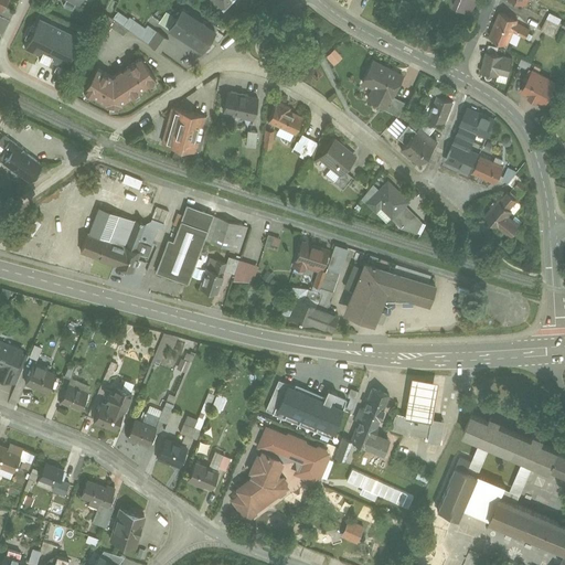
[(65,0),(63,6),(72,11),(76,3),(78,6),(81,0),(65,0)]
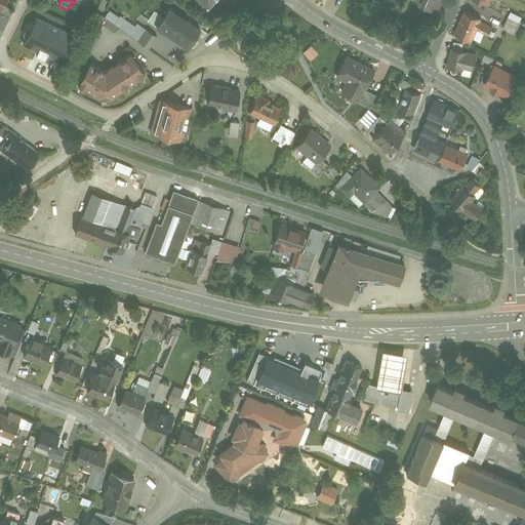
[(381,3),(375,0),(372,0),(369,7),(377,11),(381,3)]
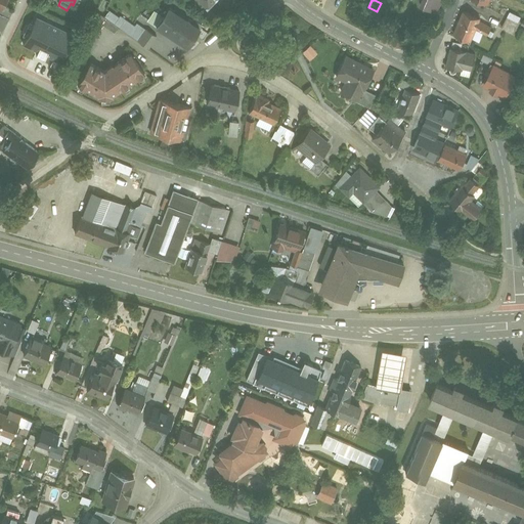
[(421,0),(420,4),(438,12),(443,0),(421,0)]
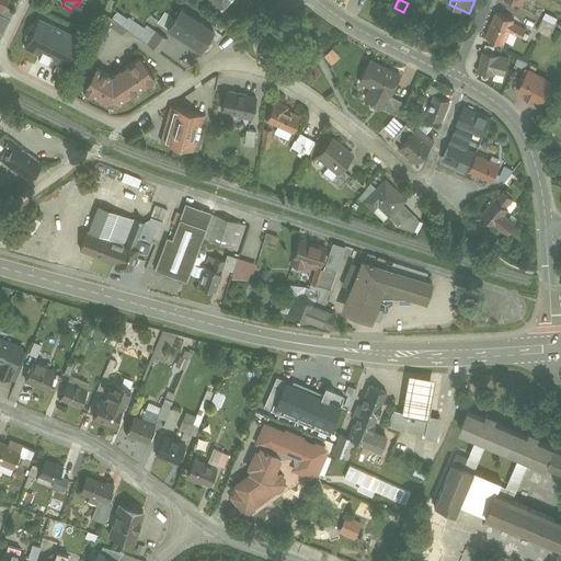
[(217,31),(182,9),(175,19),(169,30),(203,52),(217,31)]
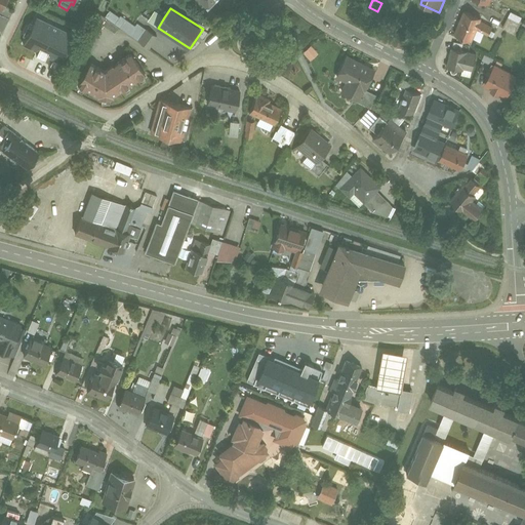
[(148,22),(158,28),(164,17),(155,10),(148,22)]
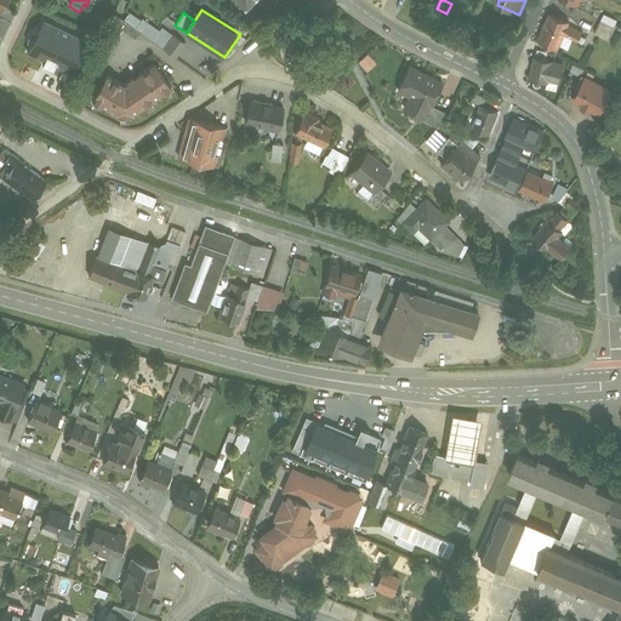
[(570,21),(547,12),(537,40),(559,49),(565,34),(569,24),(570,21)]
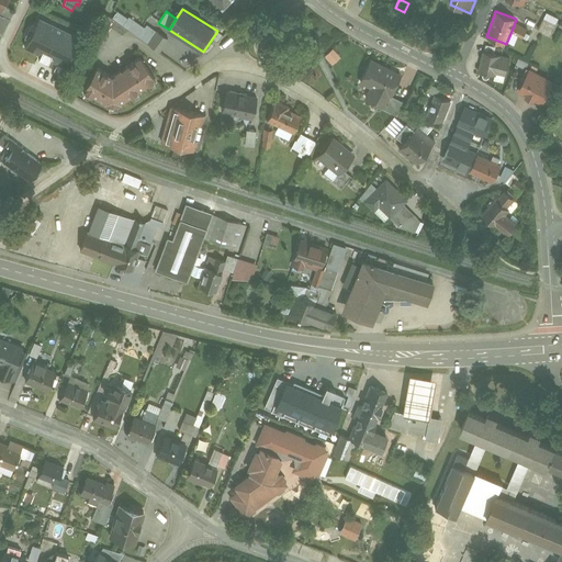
[(559,18),(547,12),(543,18),(555,24),(559,18)]
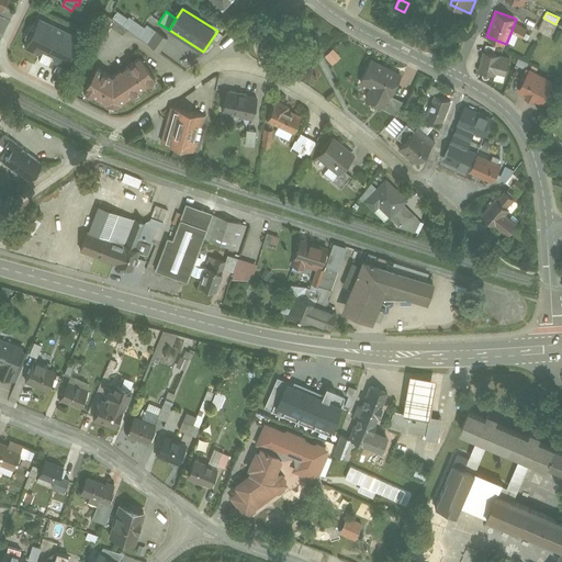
[(63,64),(76,33),(40,17),(25,47),(63,64)]
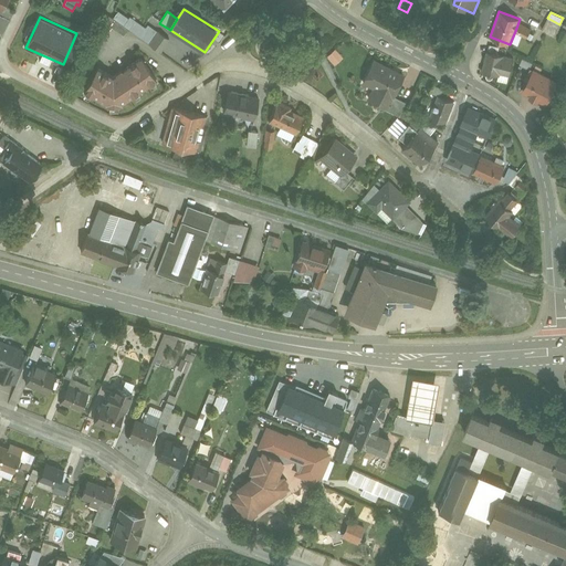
[(130,30),(136,22),(130,17),(124,25),(130,30)]
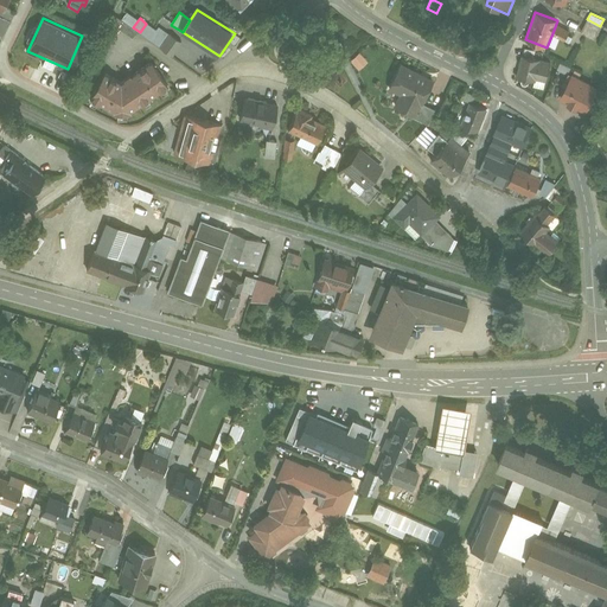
[(159,48),(170,33),(160,26),(157,31),(146,24),(140,32),(159,48)]
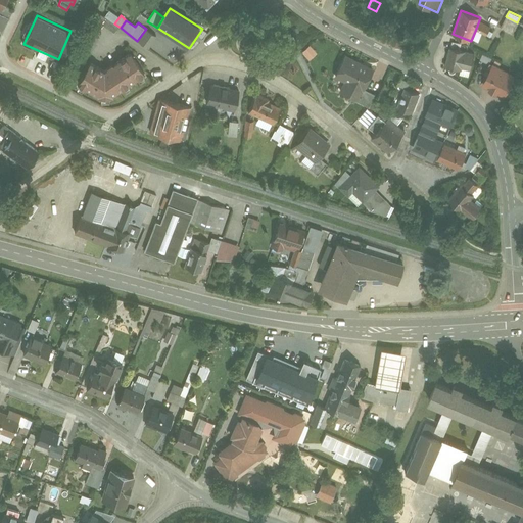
[(490,26),(479,20),(476,29),(487,35),(490,26)]
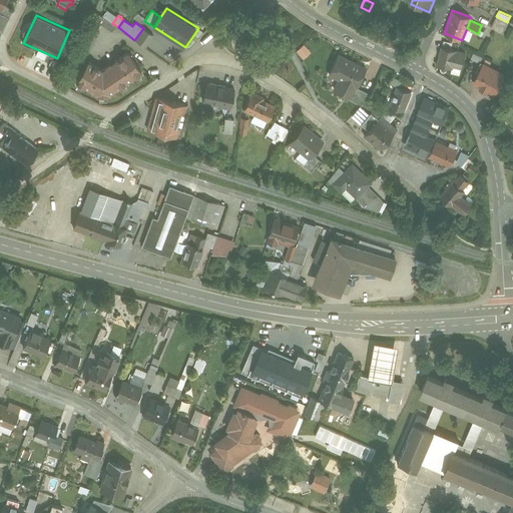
[(134,40),(143,46),(151,35),(143,28),(134,40)]
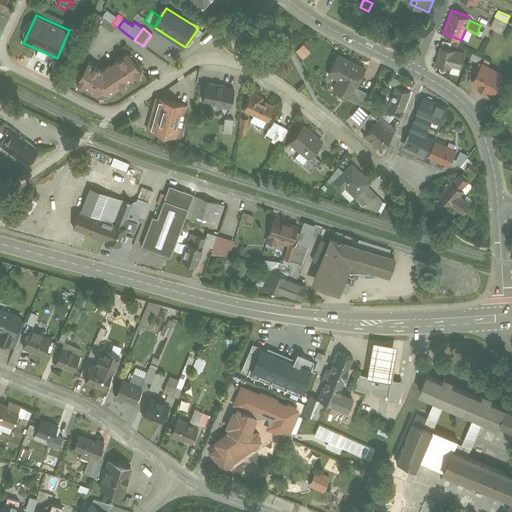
[(385,32),(380,41),(392,47),(397,37),(385,32)]
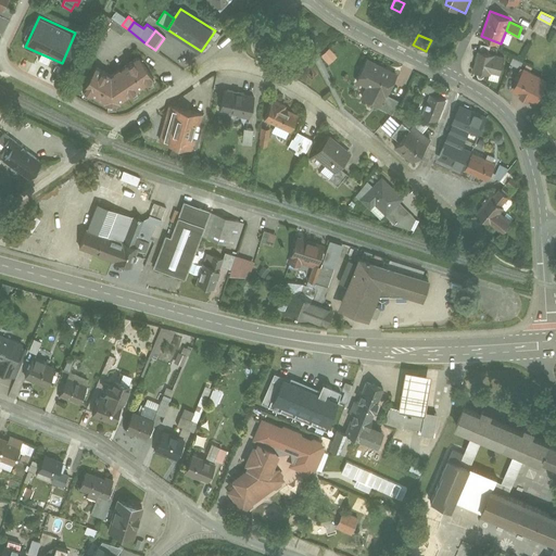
[(329,48),(320,54),(328,63),(336,57),(329,48)]
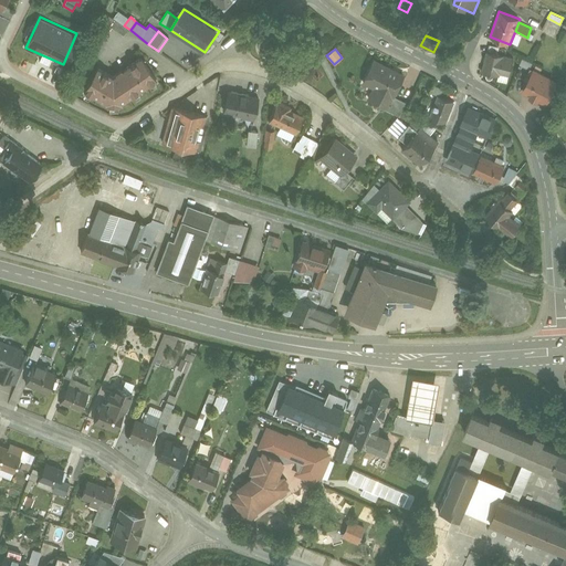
[(514,56),(486,50),(481,71),(482,71),(499,75),(498,80),(506,82),(507,77),(510,77),(514,56)]
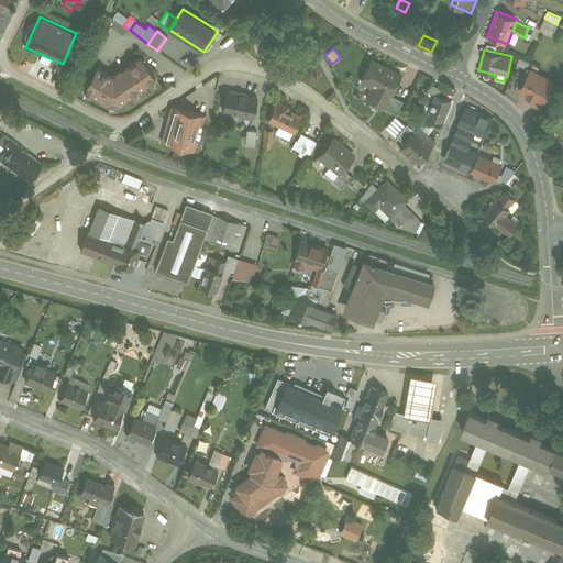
[(84,90),(114,107),(127,99),(145,87),(157,79),(142,56),(112,76),(97,67),(84,90)]
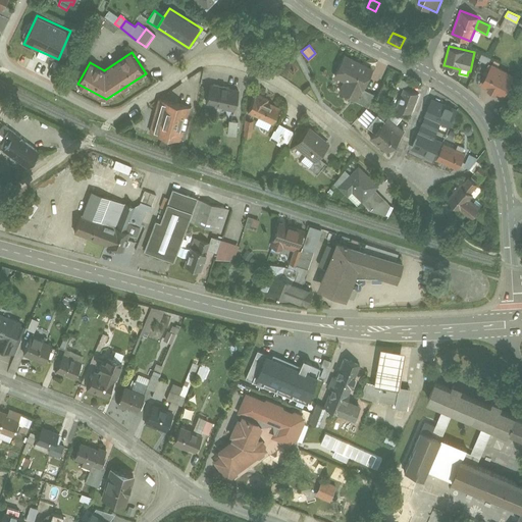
[(491,58),(482,54),(479,59),(487,64),(489,61),(491,58)]
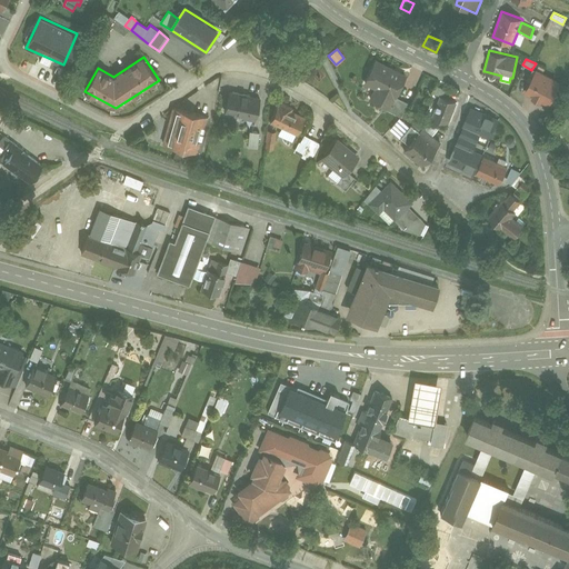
[(408,75),(375,60),(365,82),(376,87),(369,101),(389,110),(395,96),(397,97),(408,75)]
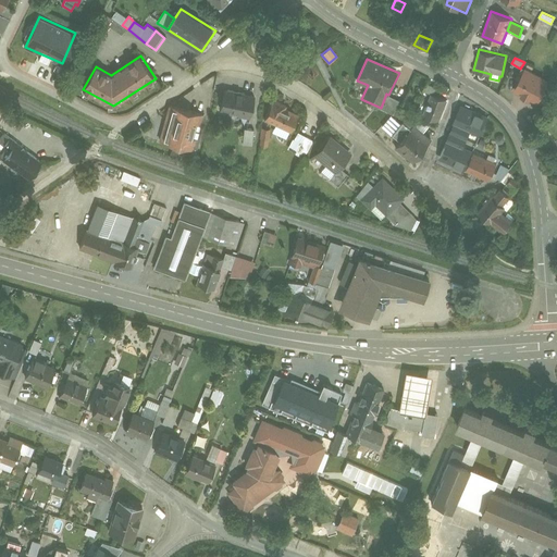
[(549,81),(522,65),(520,69),(516,77),(519,79),(512,90),(536,103),(549,81)]
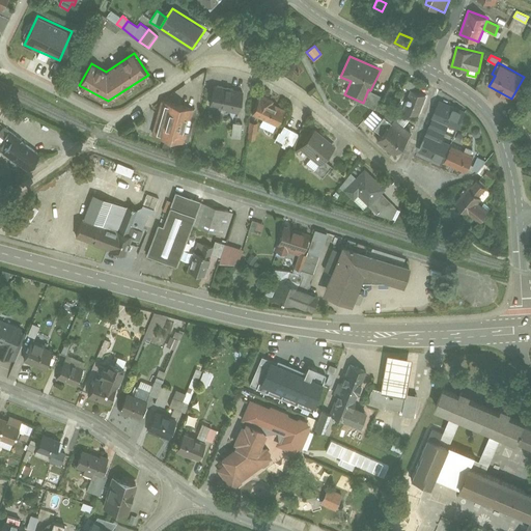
[(412,90),(415,91),(418,85),(407,80),(401,92),(410,96),(412,90)]
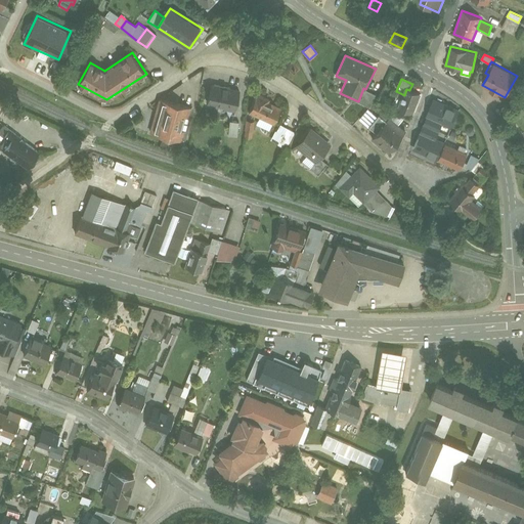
[(242,90),(213,84),(208,106),(236,113),(242,90)]
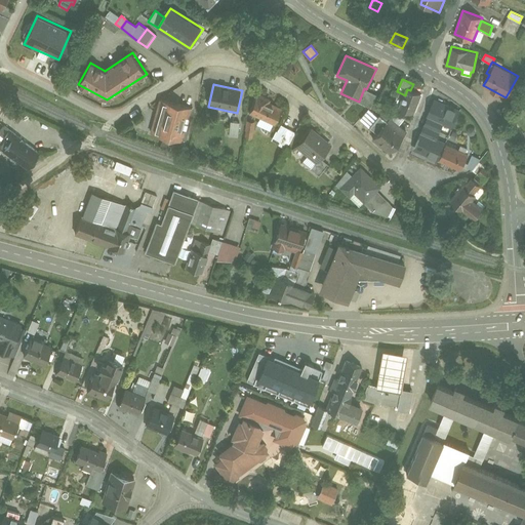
[(366,89),(364,88),(359,102),(370,107),(374,102),(377,94),(366,89)]
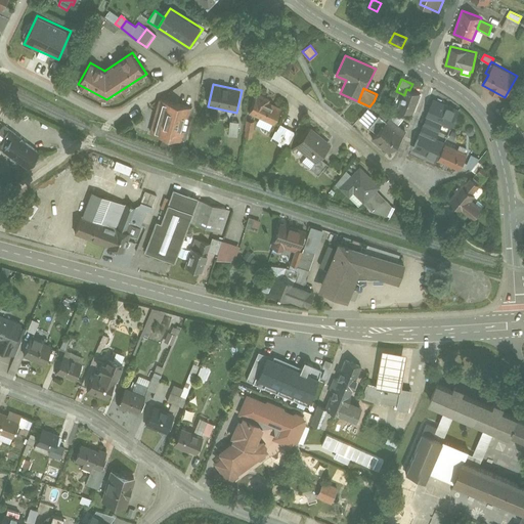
[(409,90),(406,89),(404,95),(398,108),(415,115),(418,107),(423,95),(409,90)]
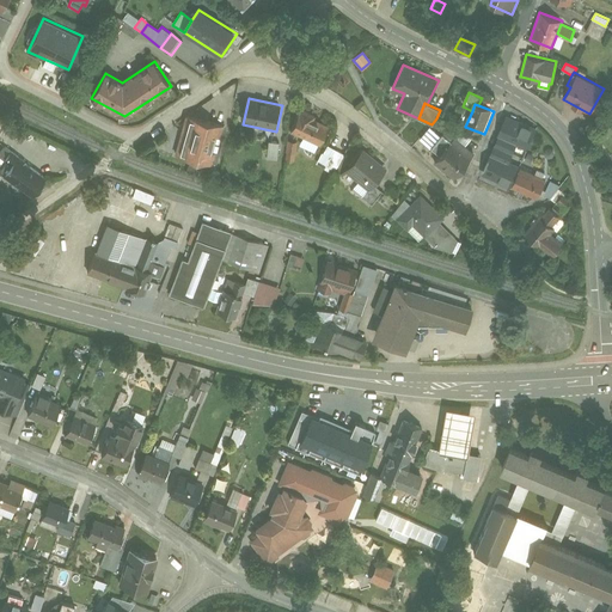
[(291,134),(320,146),(328,128),(313,123),(317,115),(300,109),(291,134)]
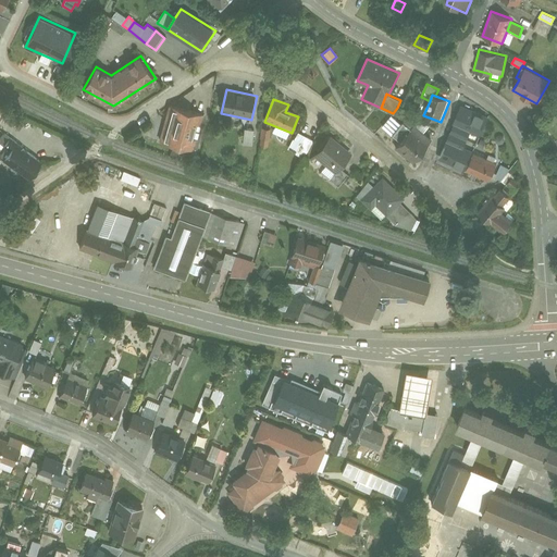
[(197,113),(170,106),(159,143),(187,150),(197,113)]
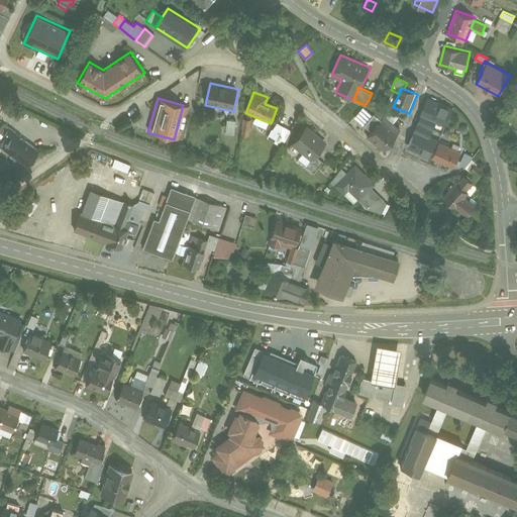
[(427,99),(419,116),(435,122),(443,126),(450,109),(427,99)]
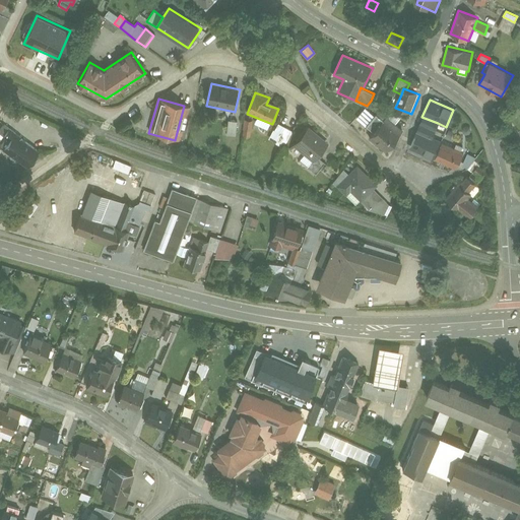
[(366,125),(374,116),(365,108),(356,117),(366,125)]
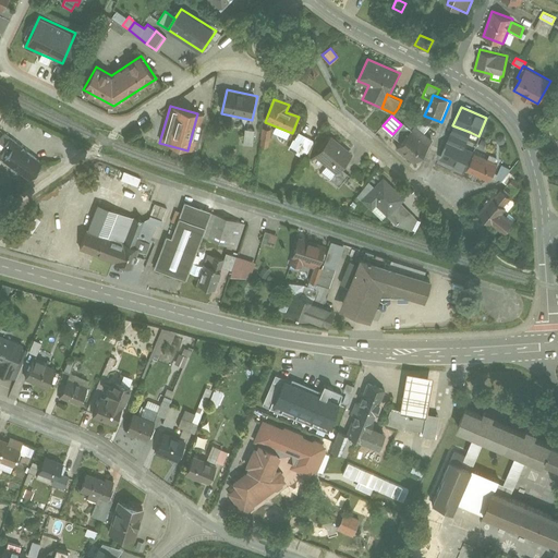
[(400,141),(410,128),(402,122),(401,124),(392,134),(400,141)]
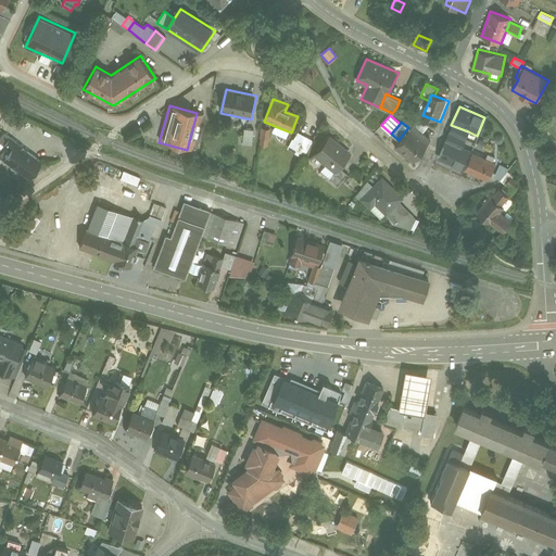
[(468,131),(451,125),(447,133),(465,140),(468,131)]
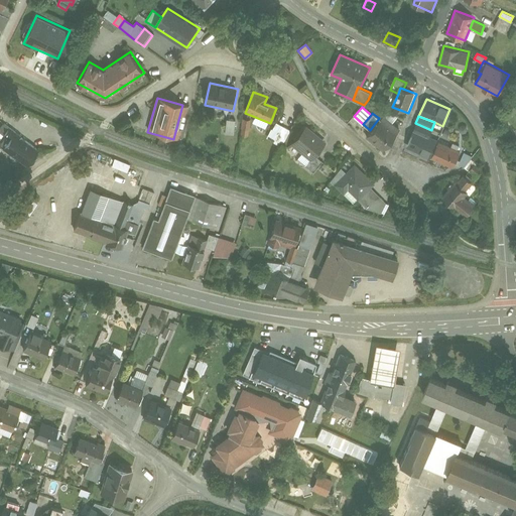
[(237,119),(228,118),(227,128),(226,133),(232,133),(236,134),(237,122),(237,119)]
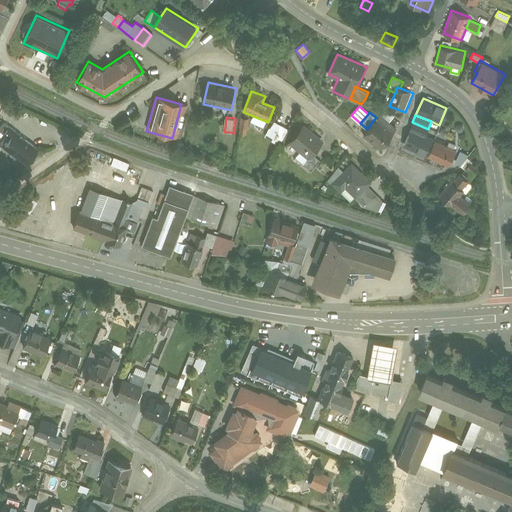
[(367,129),(364,135),(380,149),(393,131),(376,117),(367,129)]
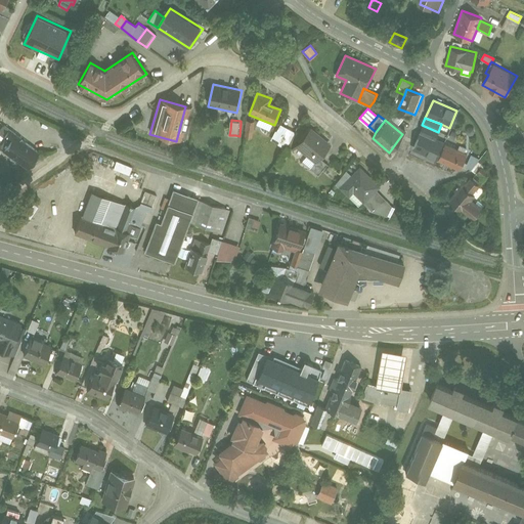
[(255,122),(248,121),(245,137),(252,138),(255,122)]
